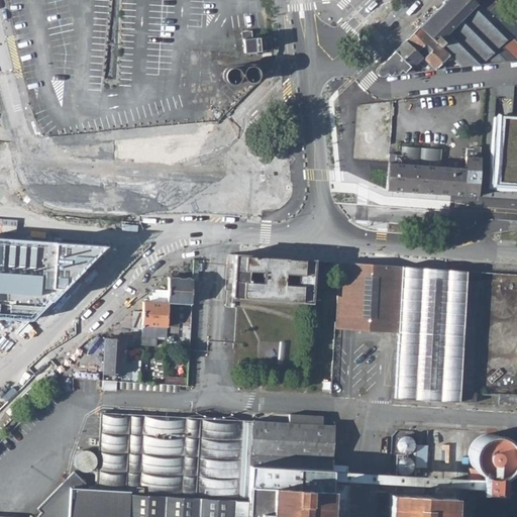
[(384,76),(387,73),(390,76),(395,76),(400,70),(402,72),(408,66),(409,67),(416,61),(426,72),(434,71),(448,56),(459,68),(516,60),(516,11),(505,0),(496,0),(516,21),(516,30),(504,18),(502,20),(495,13),(497,11),(493,6),(496,4),(491,0),(444,0),(376,70),(375,73),(377,76),(380,77),(384,76)]
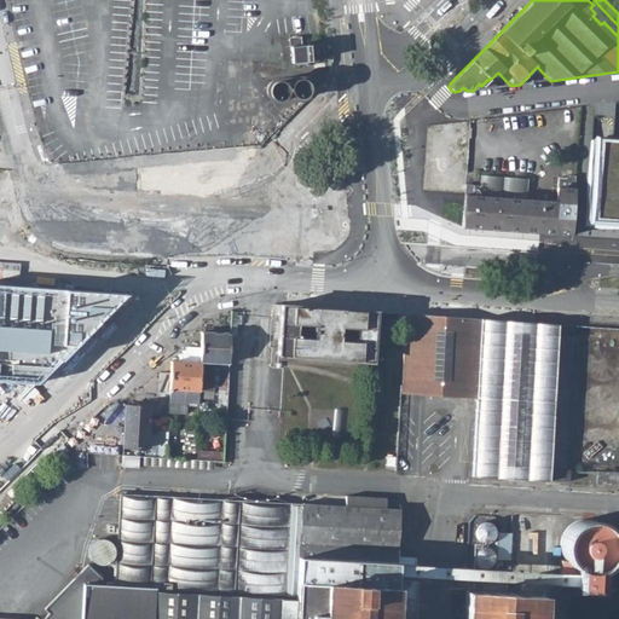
[(324,23),(328,57),(336,57),(335,23),(324,23)]
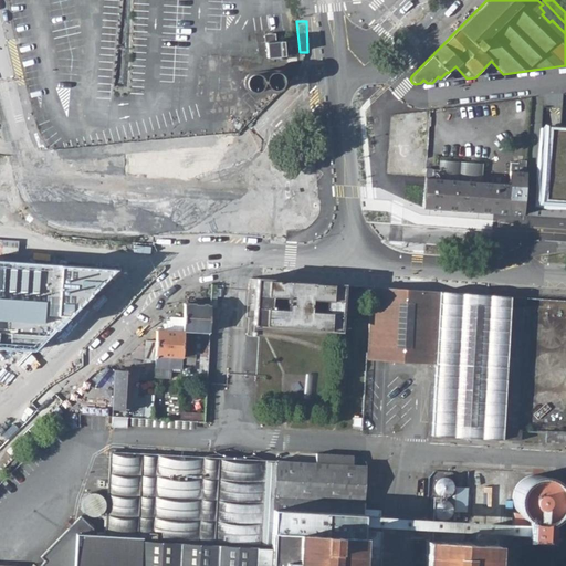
[(278,33),(265,34),(266,56),(296,55),(296,42),(278,42),(278,33)]
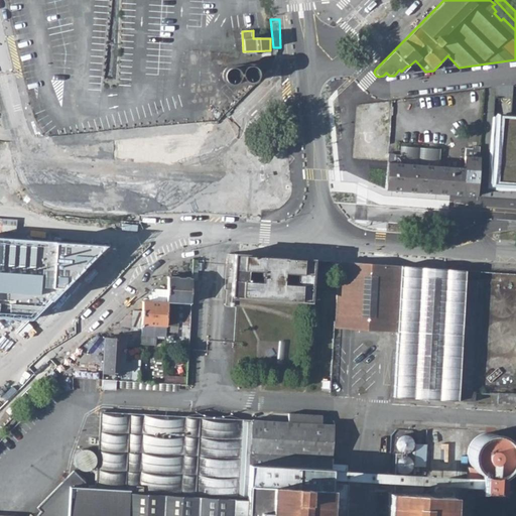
[(225,81),(227,81),(249,80),(251,80),(253,80),(256,78),(257,76),(258,73),(258,71),(257,69),(255,67),(254,66),(252,65),(228,66),(226,66),(225,66),(224,67),(223,67),(222,69),(221,70),(221,71),(221,72),(221,73),(221,76),(222,79),(224,80),(225,81)]
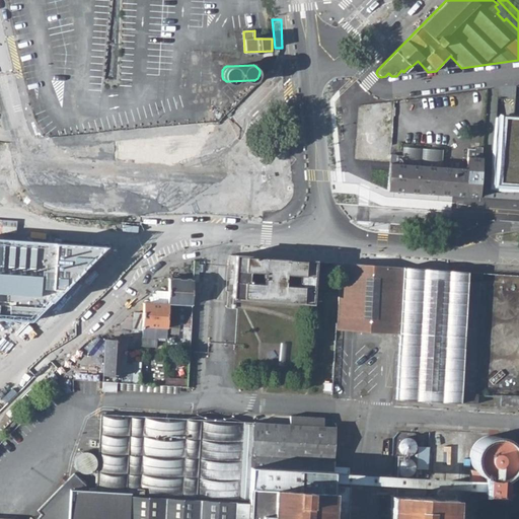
[(518,118),(499,117),(498,138),(495,138),(492,178),(518,179),(518,118)]
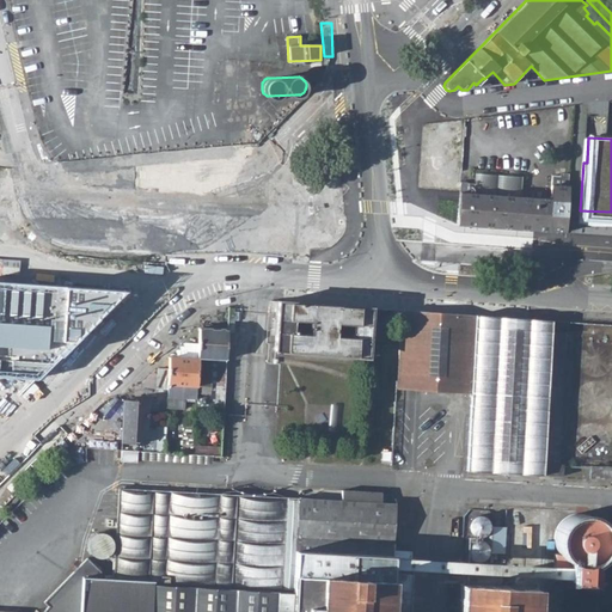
[(521,176),(473,172),(472,191),(520,195),(521,176)]
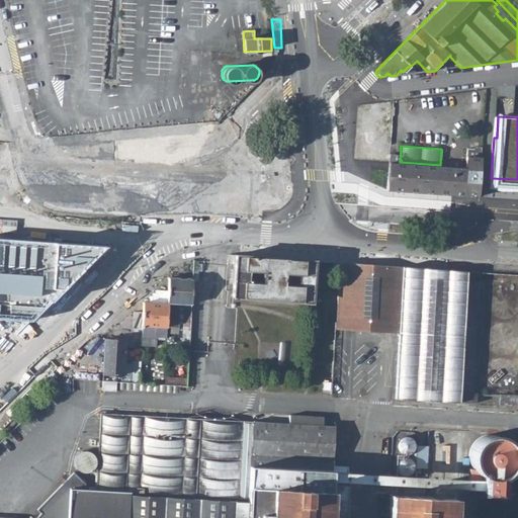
[(389,162),(386,190),(477,196),(481,149),(467,148),(465,167),(440,165),(400,162),(389,162)]
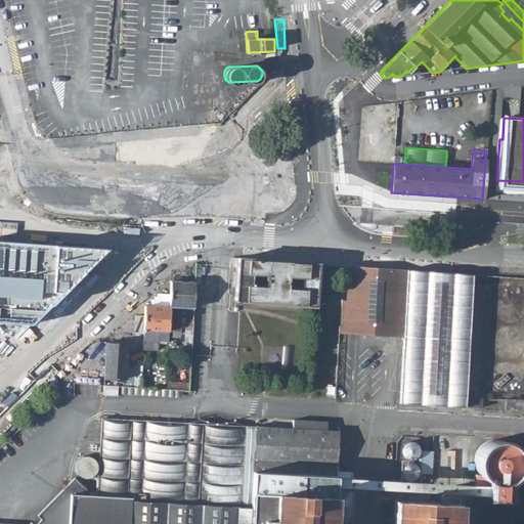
[(107,248),(0,241),(0,322),(31,325),(107,248)]
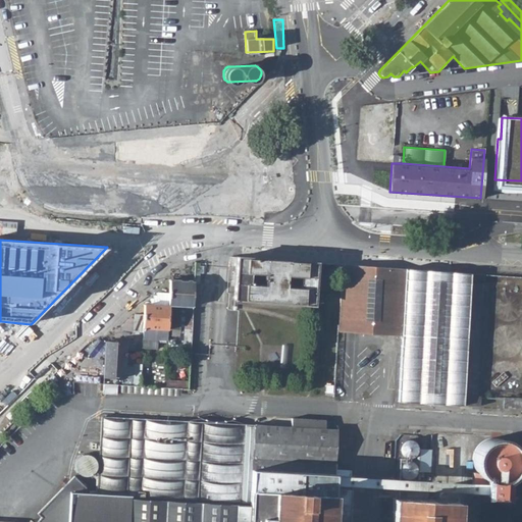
[(315,307),(316,263),(231,257),(231,267),(238,267),(236,301),(315,307)]
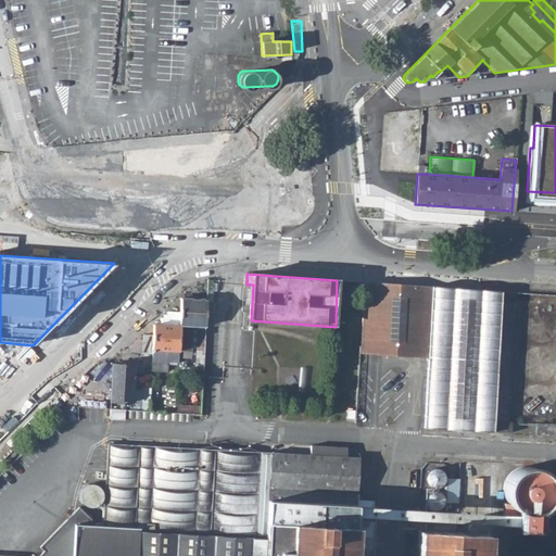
[(217,290),(217,281),(207,281),(206,300),(206,318),(213,318),(213,289),(217,290)]
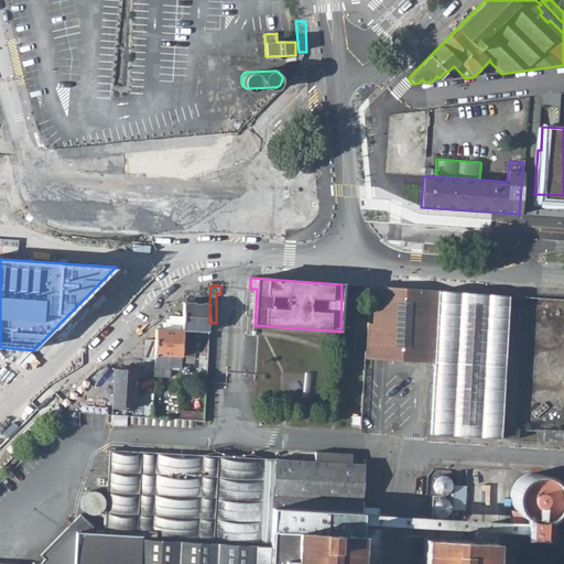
[(508,306),(508,295),(370,286),(367,356),(436,360),(432,431),(514,436),(514,424),(512,423),(516,322),(529,322),(529,306),(508,306)]
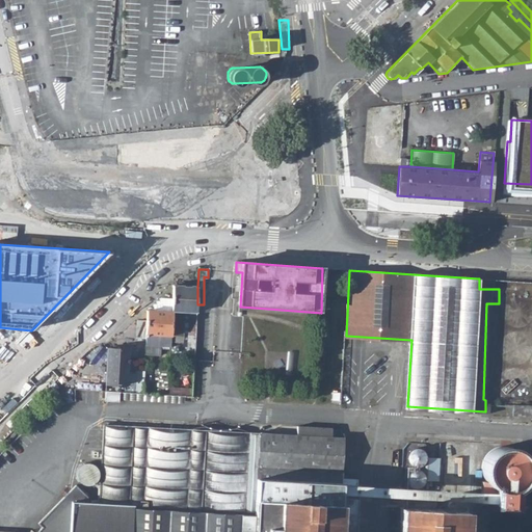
[(174,300),(173,330),(186,330),(186,313),(197,313),(197,304),(197,287),(175,286),(174,300)]
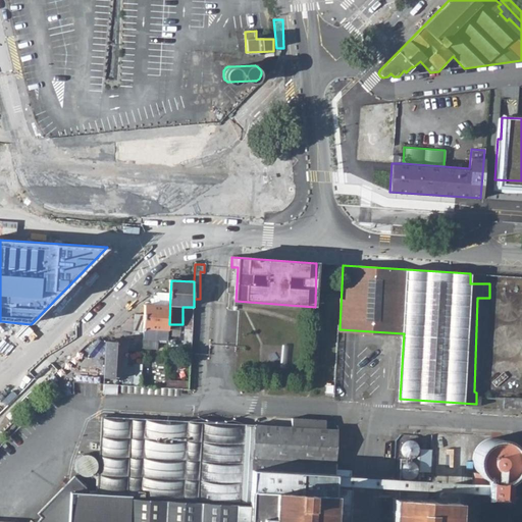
[(145,309),(145,330),(169,330),(169,324),(170,295),(156,296),(145,309)]
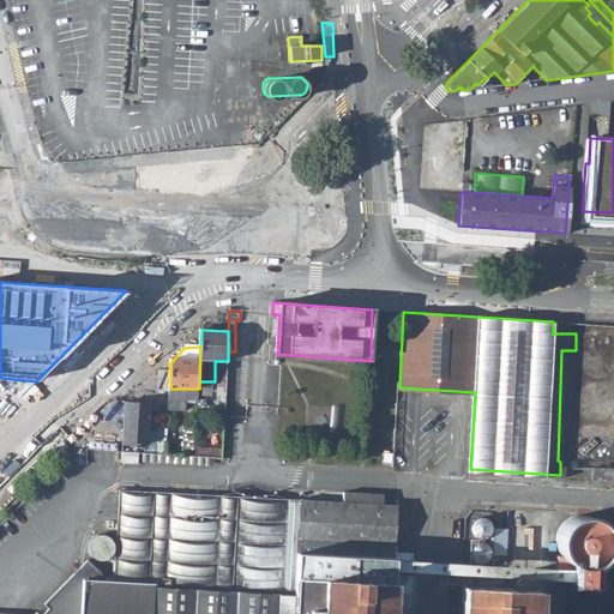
[(156,403),(125,402),(124,444),(150,445),(151,409),(156,409),(156,403)]
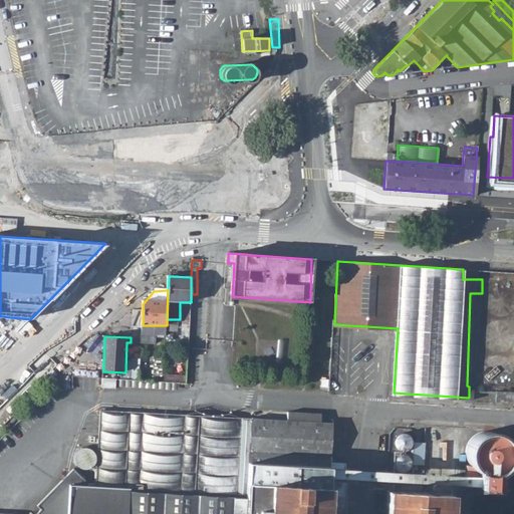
[(103,378),(102,390),(116,390),(117,379),(103,378)]
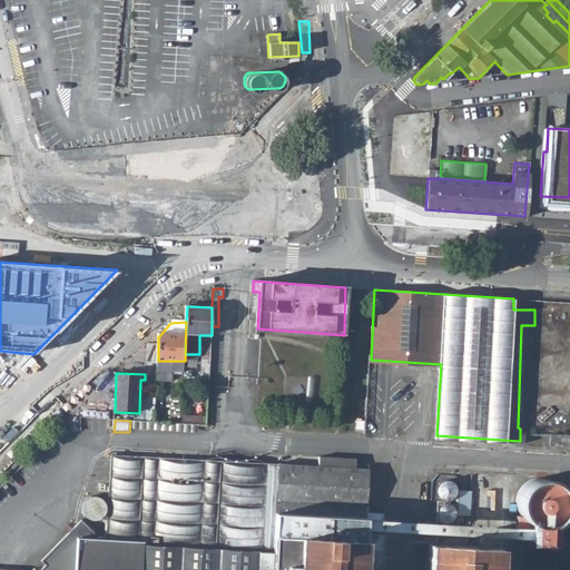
[(569,432),(546,432),(546,444),(569,444),(569,432)]
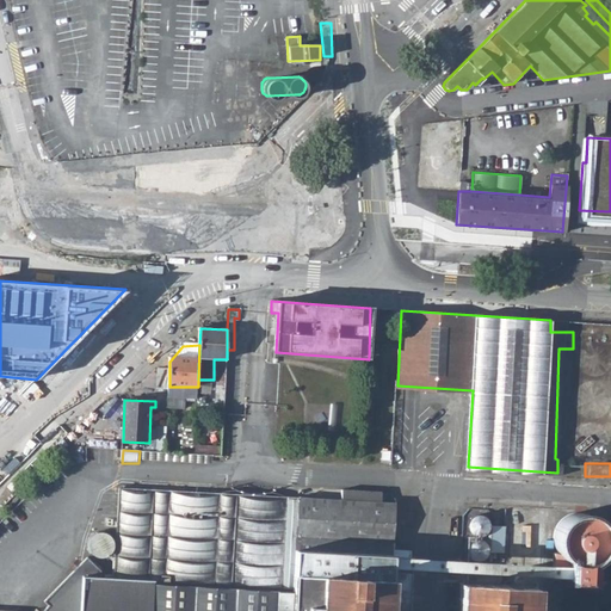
[(610,610),(610,608),(610,597),(559,594),(553,604),(551,610),(534,610),(535,594),(464,591),(462,610),(409,610),(413,560),(396,559),(399,505),(362,504),(362,492),(343,492),(341,501),(121,489),(116,580),(102,580),(103,572),(88,557),(35,610),(610,610)]
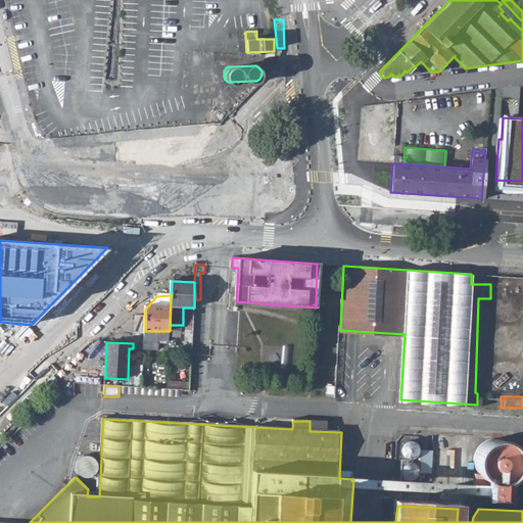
[(516,509),(517,486),(508,486),(507,483),(511,480),(514,476),(516,470),(517,465),(516,458),(514,452),(510,447),(505,444),(500,442),(493,441),(488,442),(483,444),(479,448),(476,452),(474,457),(472,464),(473,469),(474,474),(477,478),(472,478),(471,500),(498,501),(498,508),(516,509)]
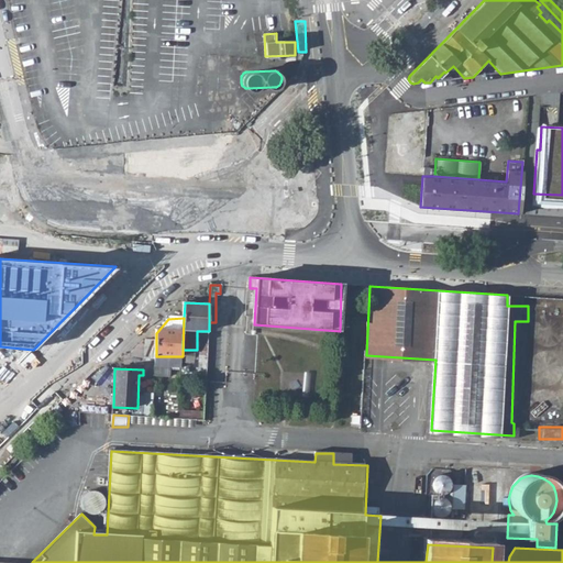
[(445,479),(441,478),(435,479),(433,483),(431,488),(432,494),(435,498),(441,499),(446,498),(450,495),(452,490),(451,485),(449,482),(445,479)]
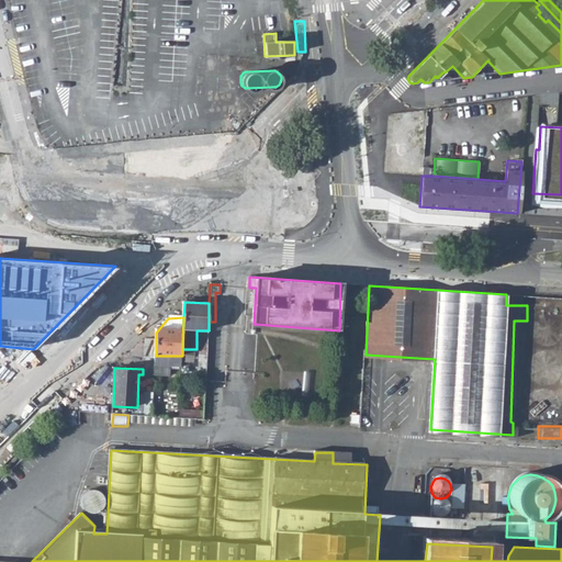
[(469,490),(451,490),(451,494),(450,494),(450,515),(468,515),(468,507),(469,507),(469,490)]
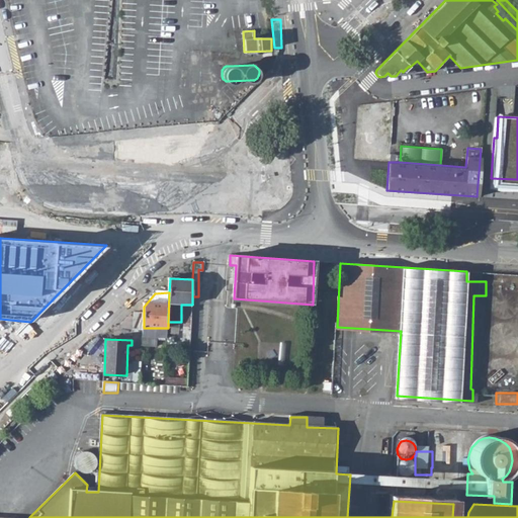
[(90,453),(85,452),(80,453),(76,456),(74,461),(74,466),(77,470),(81,475),(87,475),(92,472),(95,469),(96,464),(96,459),(94,455),(90,453)]
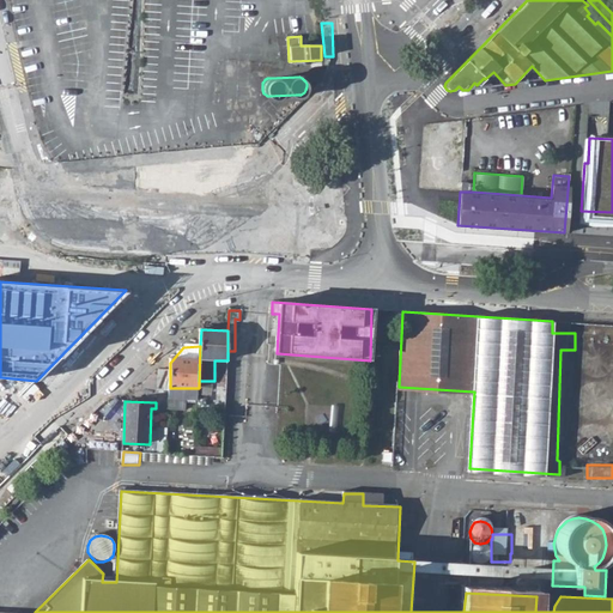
[(484,548),(479,547),(473,548),(469,552),(468,558),(468,564),(473,569),(479,570),(485,569),(489,565),(491,560),(490,554),(487,551),(484,548)]
